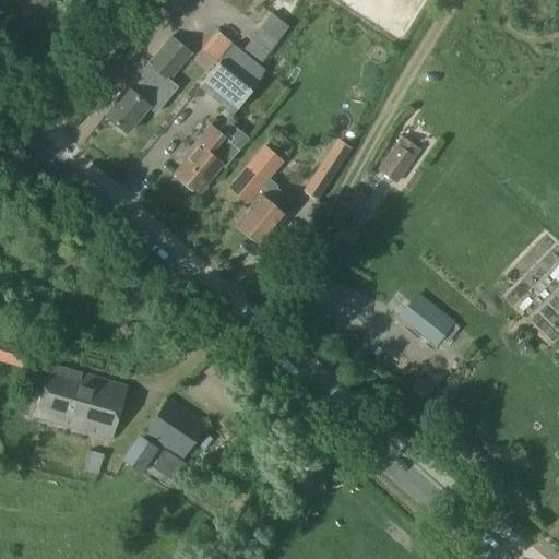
[(262,28),(245,49),(261,62),(277,42),(278,40),(288,27),(286,26),(272,15),(262,28)]
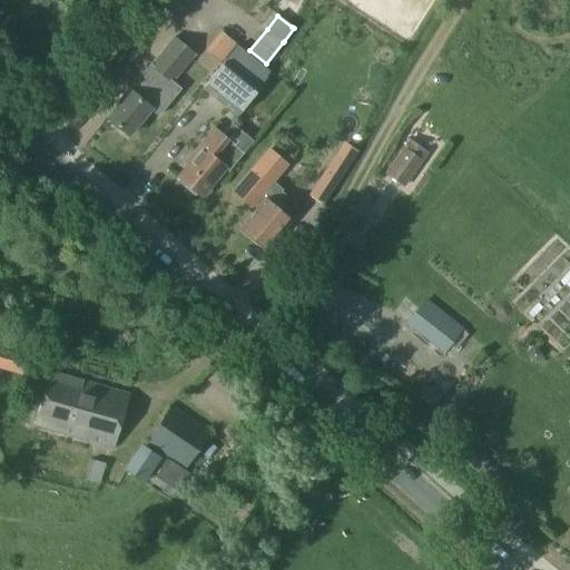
[(222,33),(206,51),(208,52),(220,64),(231,52),(236,46),(222,33)]
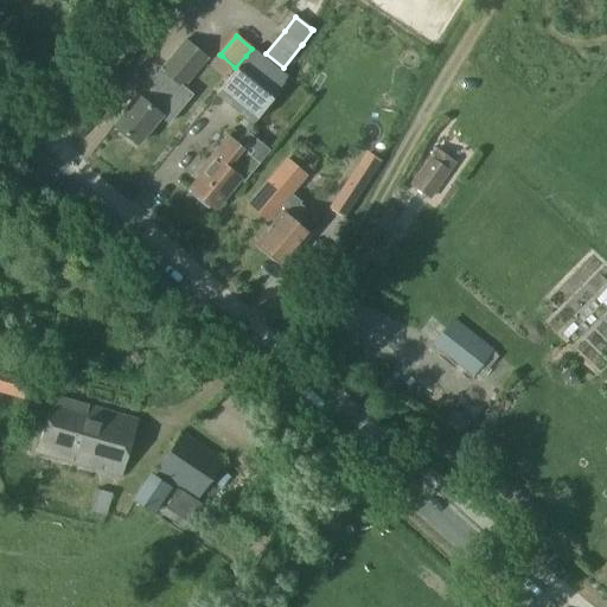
[(115,125),(138,144),(160,116),(168,123),(192,95),(184,88),(208,59),(185,40),(161,70),(165,72),(155,84),(152,81),(139,97),(138,96),(115,125)]
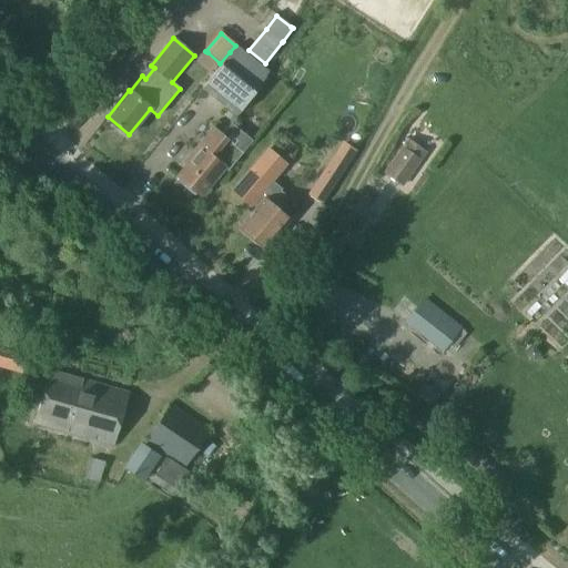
[(269,72),(237,47),(203,88),(236,117),(260,89),(269,72)]
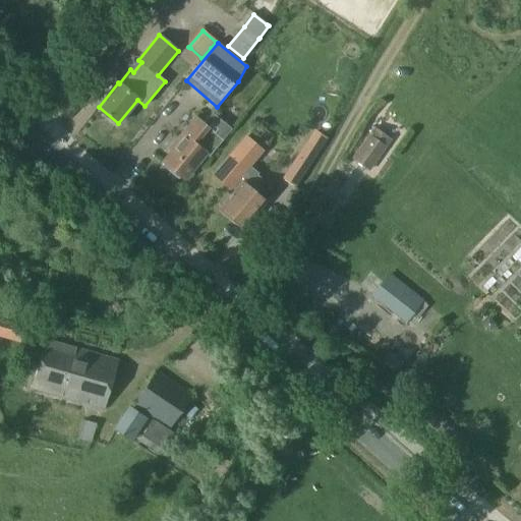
[(164,162),(184,178),(206,154),(209,157),(223,140),(195,118),(170,149),(173,151),(164,162)]
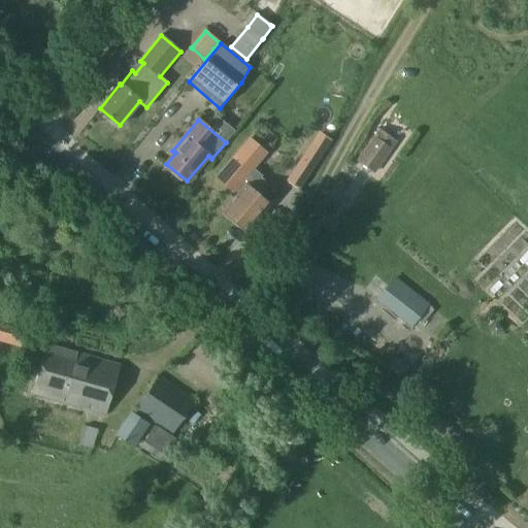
[(358,160),(374,171),(391,149),(382,141),(386,134),(378,130),(375,136),(374,136),(358,160)]
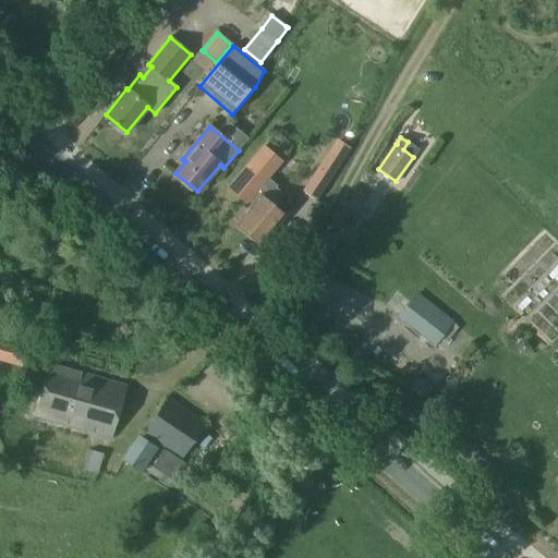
[(263,145),(227,186),(247,204),(249,202),(252,204),(235,222),(262,245),(286,216),(271,204),(276,198),(274,197),(279,191),(276,187),(277,185),(268,179),(282,161),(263,145)]
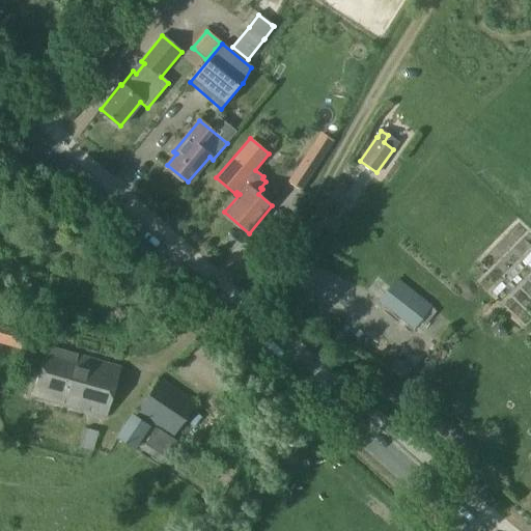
[(302,191),(330,147),(316,141),(289,183),(302,191)]
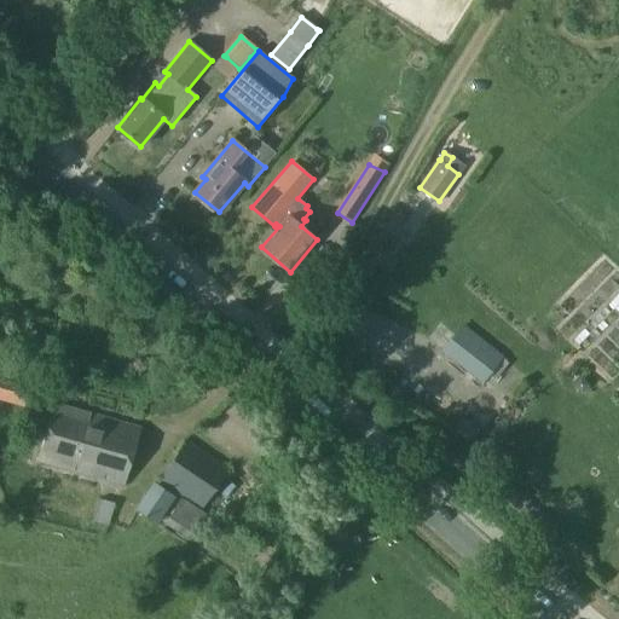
[(482,381),(502,357),(463,327),(443,351),(482,381)]
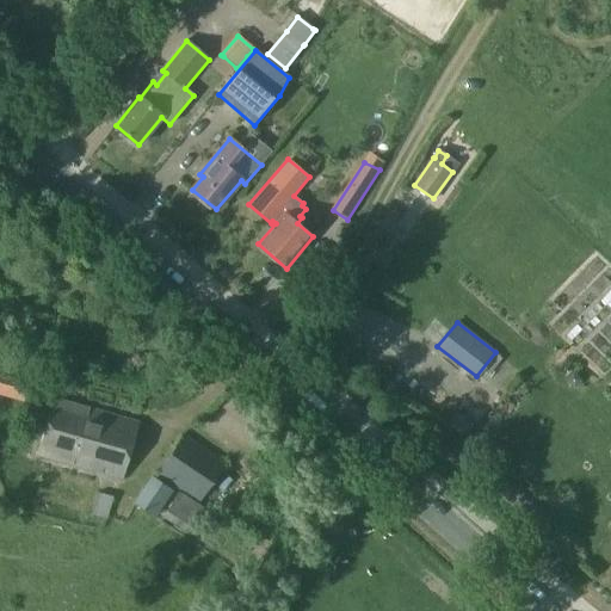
[(0,371),(0,394),(6,396),(37,405),(43,384),(14,376),(12,375),(0,371)]
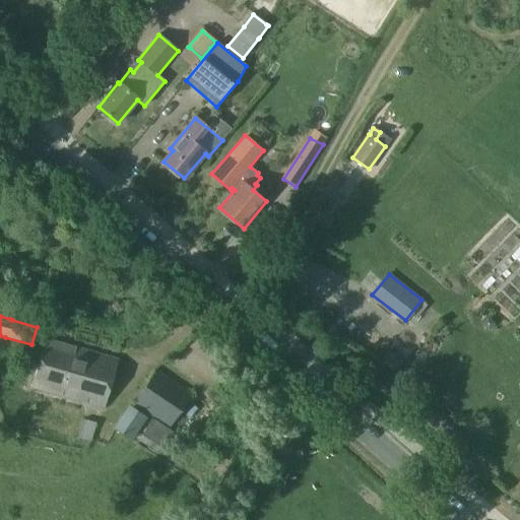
[(46,339),(33,387),(105,407),(118,360),(46,339)]
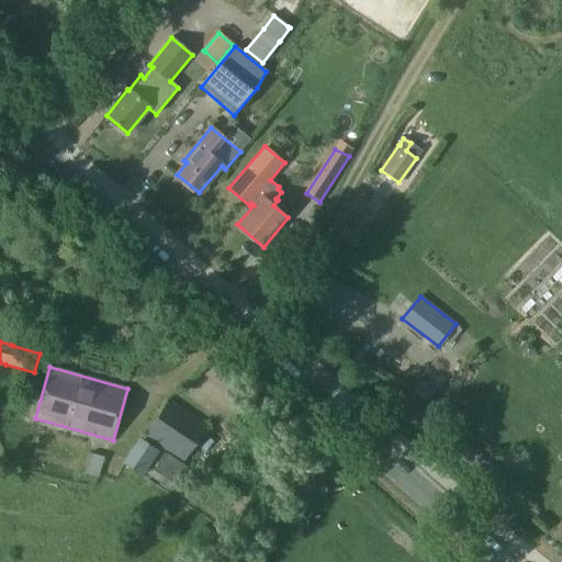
[(423,379),(414,390),(426,400),(435,389),(423,379)]
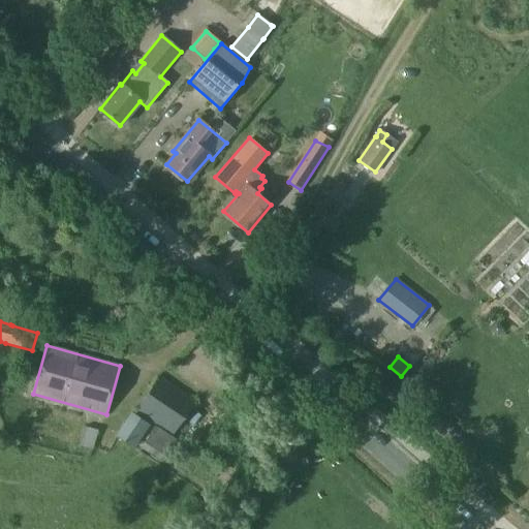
[(160,377),(137,409),(169,431),(192,400),(160,377)]
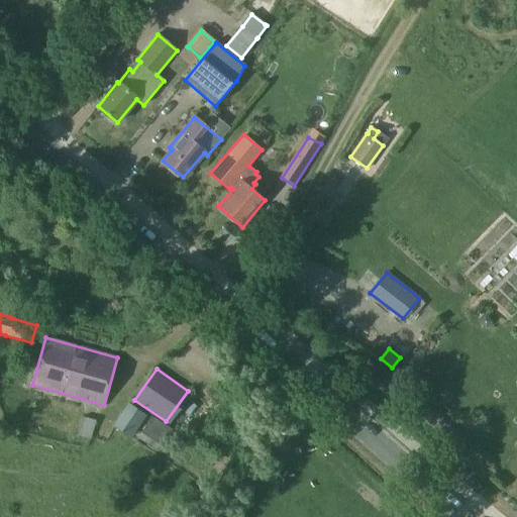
[(91,439),(96,420),(82,416),(77,435),(91,439)]
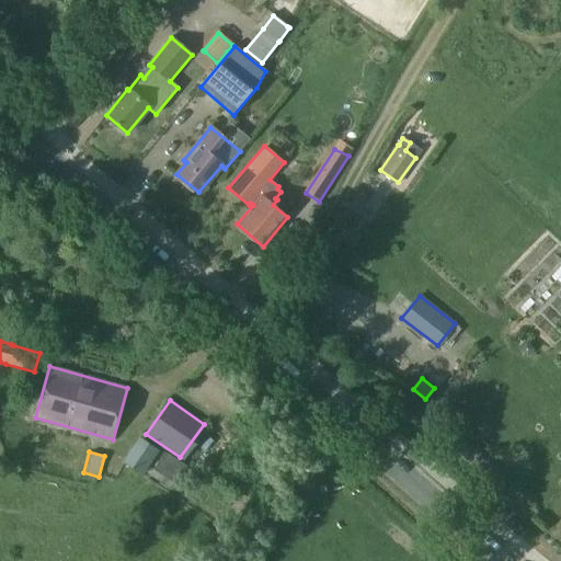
[(152,471),(175,484),(187,467),(165,453),(152,471)]
